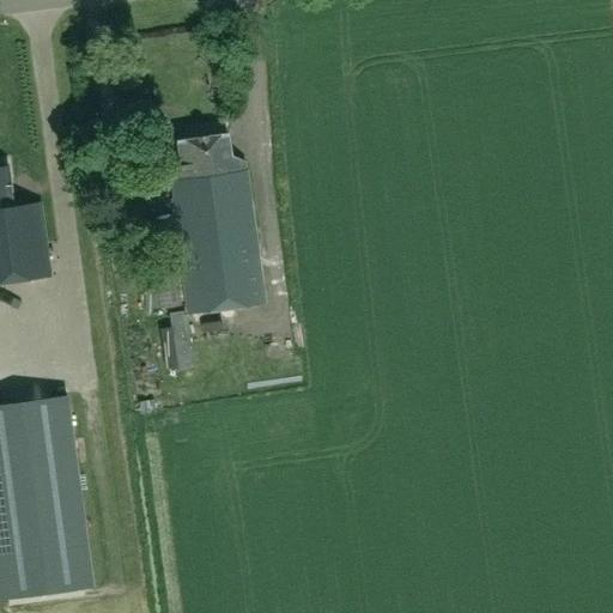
[(170,180),(174,199),(170,199),(187,311),(263,301),(244,163),(230,155),(226,134),(177,141),(178,156),(174,156),(176,178),(170,180)]
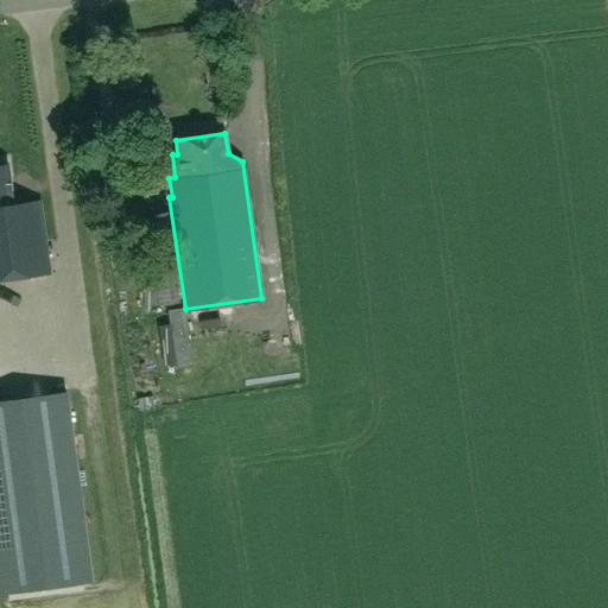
[(0,282),(50,276),(40,201),(13,204),(8,168),(8,164),(0,165),(0,282)]
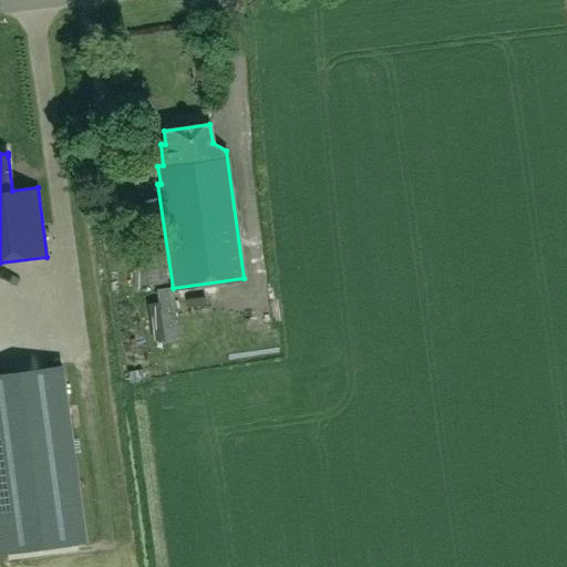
[(164,247),(145,249),(147,267),(132,269),(134,287),(169,281),(164,247)]
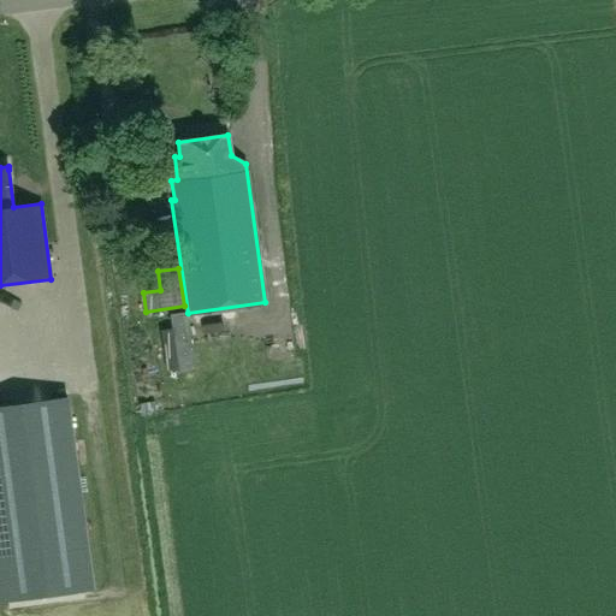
[(185,315),(170,318),(177,372),(194,369),(185,315)]
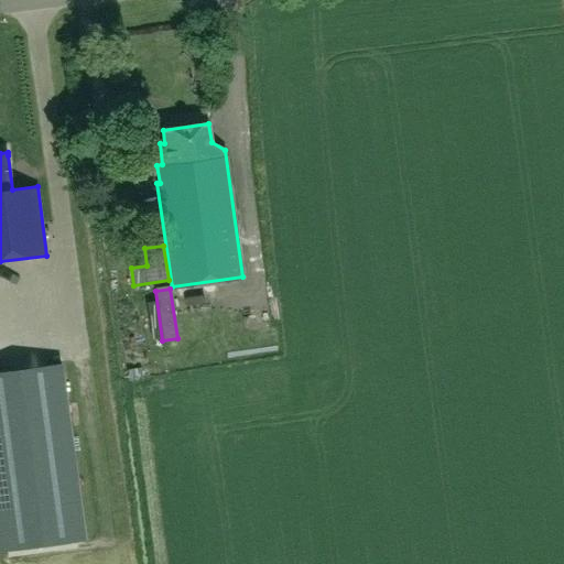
[(0,370),(0,550),(85,540),(61,362),(0,370)]
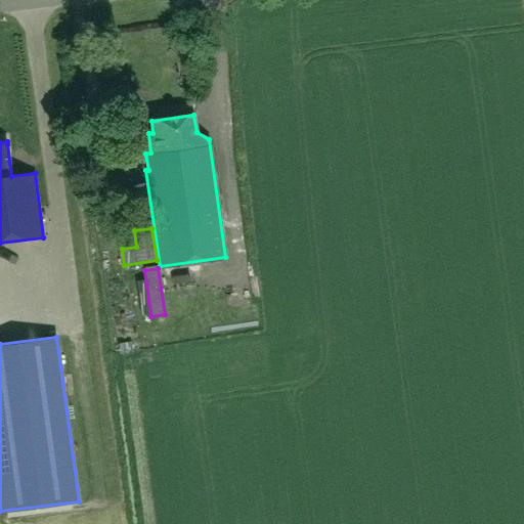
All buildings are outlined.
